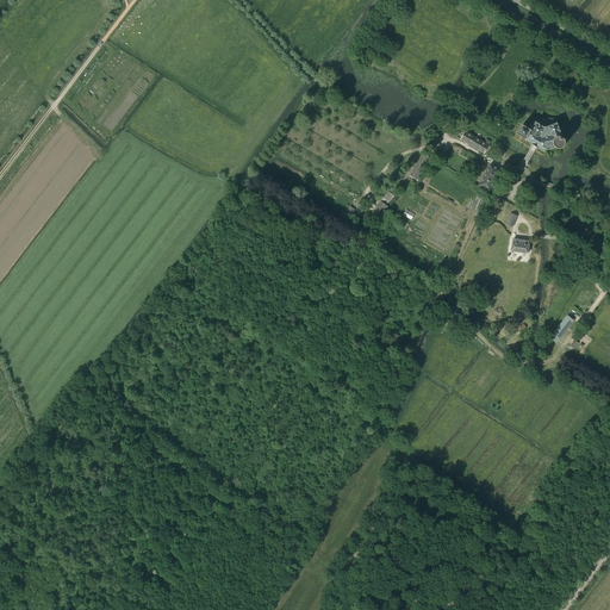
[(545,128),(535,122),(531,130),(522,125),(517,134),(526,139),(531,144),(539,148),(545,151),(546,150),(555,147),(555,148),(556,148),(559,149),(560,149),(561,148),(564,147),(565,147),(565,144),(565,142),(565,141),(564,139),(564,138),(561,137),(560,137),(560,136),(561,136),(556,123),(548,126),(547,126),(545,128)]
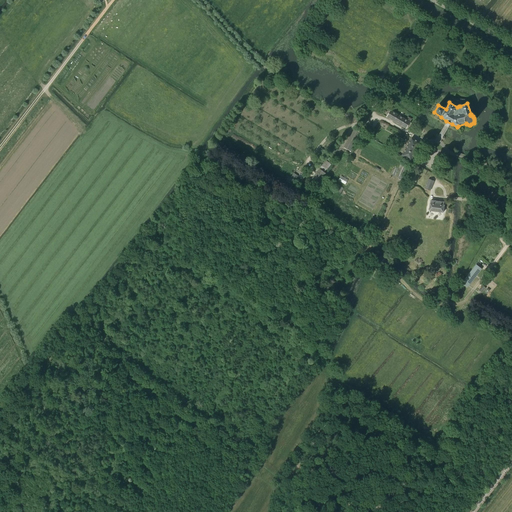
[(406,120),(391,110),(387,117),(406,129),(410,122),(411,119),(408,117),(406,120)]
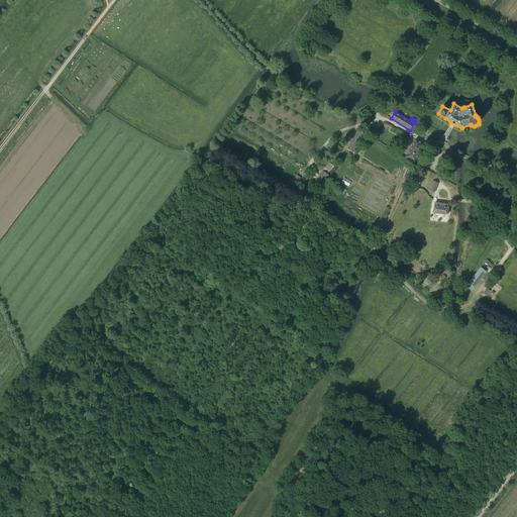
[(357,131),(347,148),(354,152),(365,134),(357,131)]
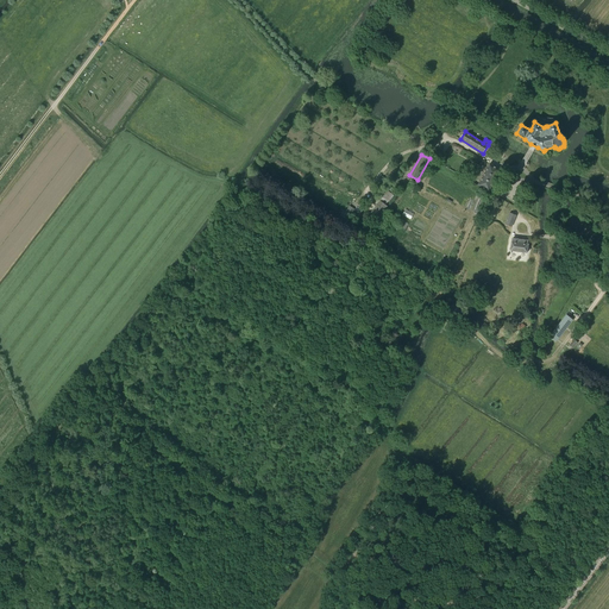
[(478,186),(489,192),(500,170),(489,164),(478,186)]
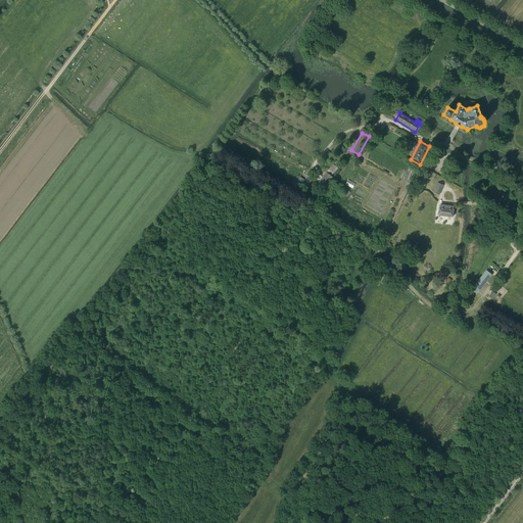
[(332,163),(320,179),(325,183),(337,168),(332,163)]
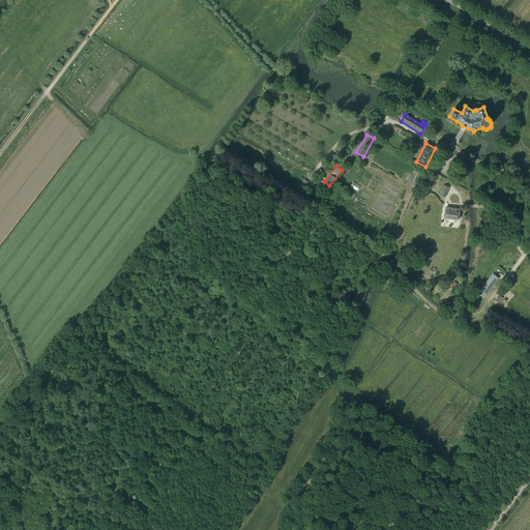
[(439,195),(445,198),(449,187),(443,185),(439,195)]
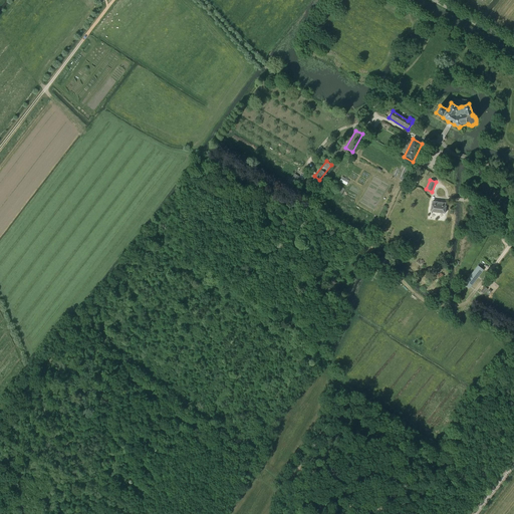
[(445,206),(446,203),(433,201),(432,205),(431,212),(436,213),(440,213),(445,214),(446,206),(445,206)]
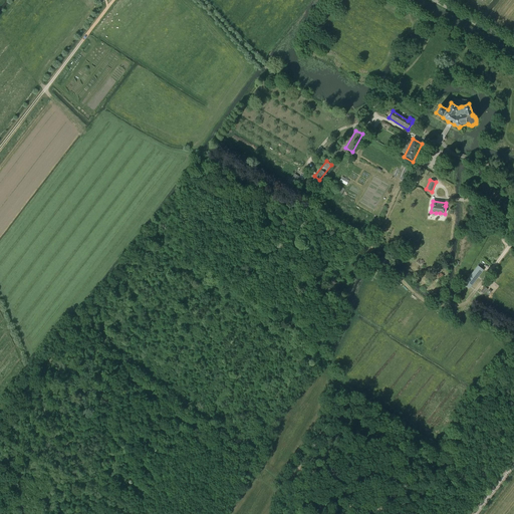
[(469,289),(483,270),(478,265),(463,284),(469,289)]
